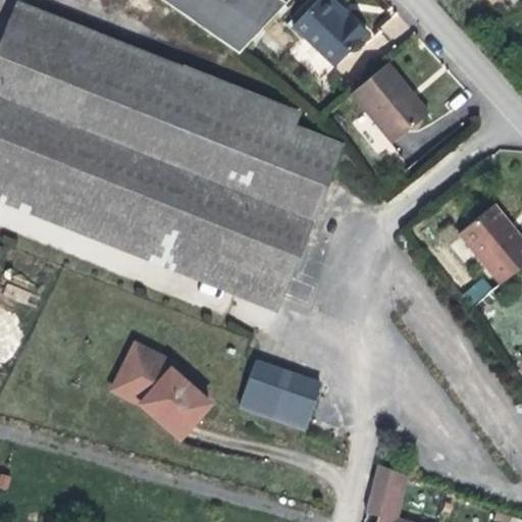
[(283,298),(347,132),(28,0),(19,0),(0,46),(0,184),(273,294),(283,298)]
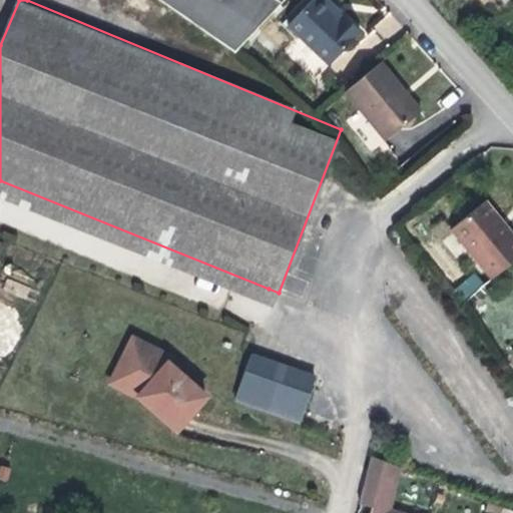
[(154,0),(234,55),(287,0),(154,0)]
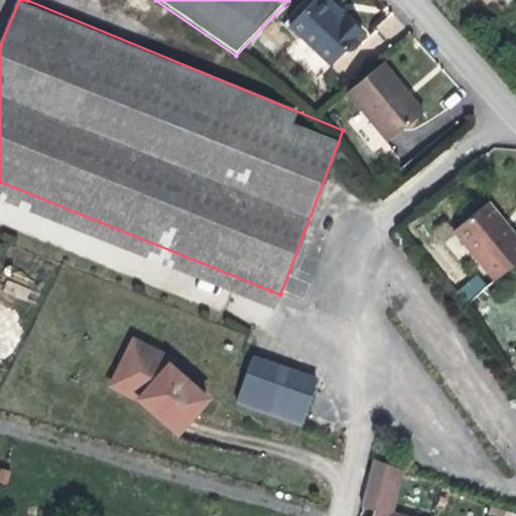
[(350,15),(345,20),(324,0),(319,0),(292,29),(333,67),(367,30),(350,15)]
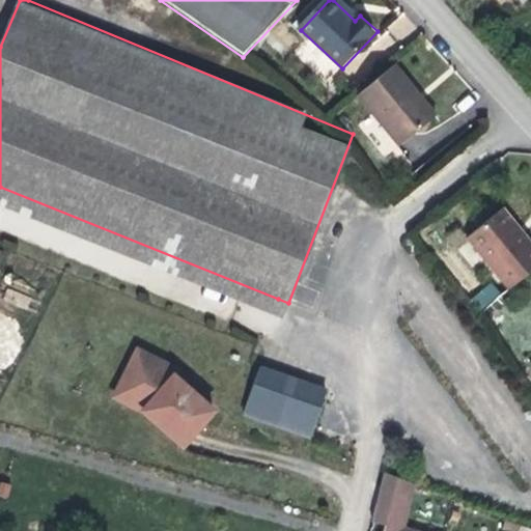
[(333,0),(355,21),(360,16),(351,6),(343,0),(333,0)]
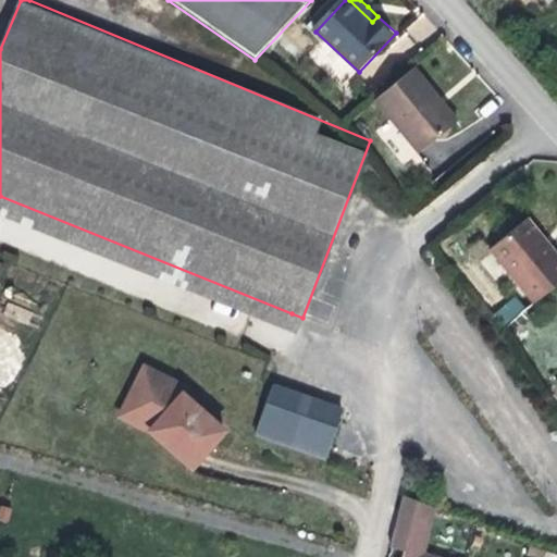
[(442,101),(416,70),(374,103),(419,157),(459,123),(442,101)]
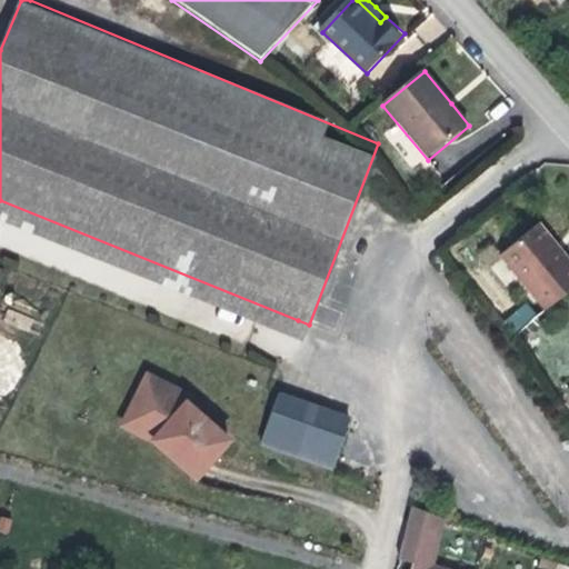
[(567,252),(546,227),(538,233),(559,258),(567,252)]
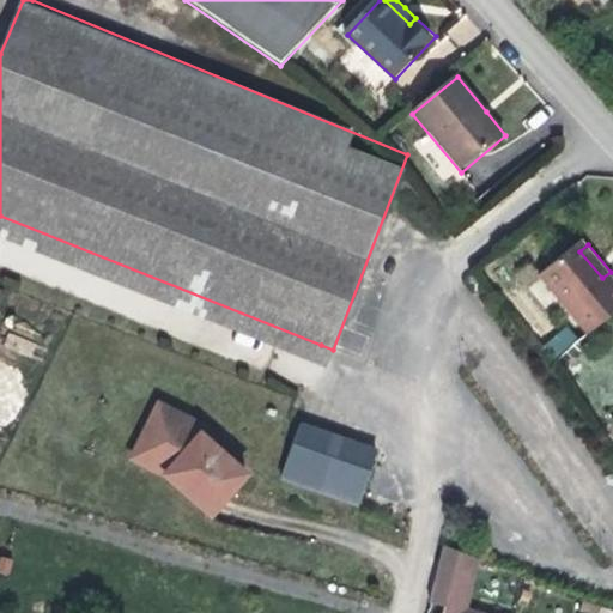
[(545,278),(592,337),(612,319),(612,274),(611,272),(602,278),(580,252),(545,278)]
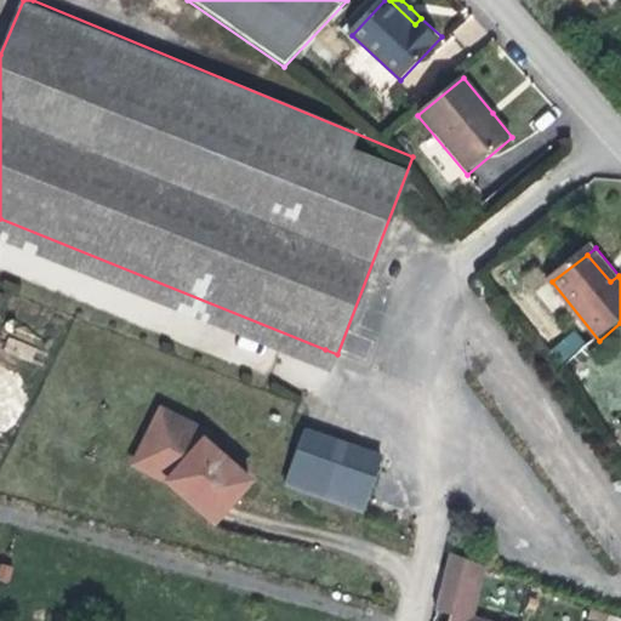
[(562,365),(586,345),(573,329),(550,351),(562,365)]
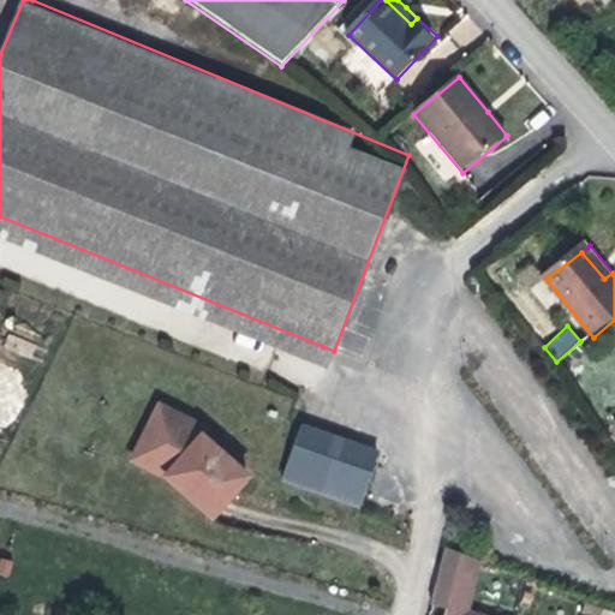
[(197,439),(203,433),(155,407),(135,448),(172,466),(161,478),(207,519),(243,478),(207,447),(197,439)]
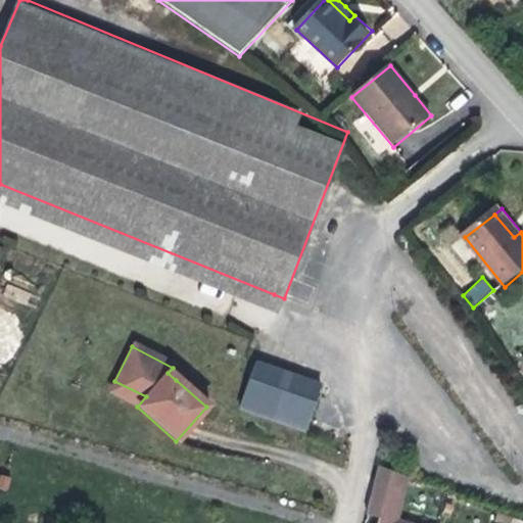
[(306,433),(323,385),(256,362),(242,409),(306,433)]
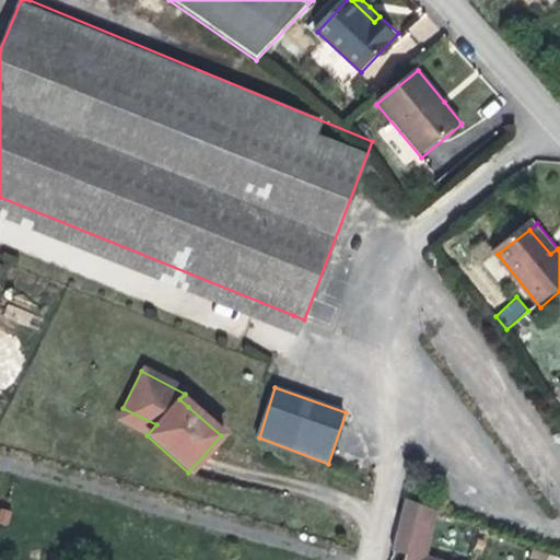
[(194,401),(185,394),(179,399),(188,407),(194,401)]
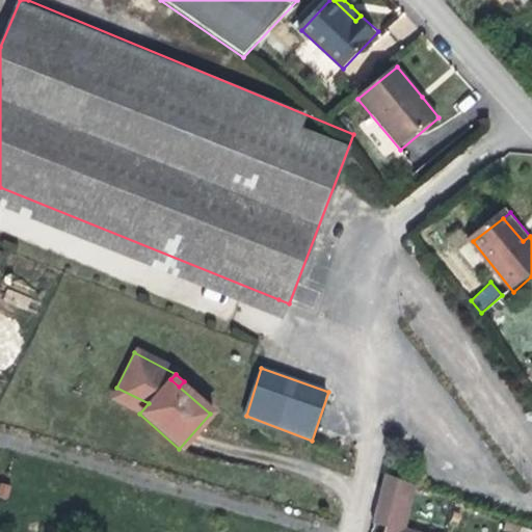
[(149,403),(116,388),(111,399),(139,414),(149,403)]
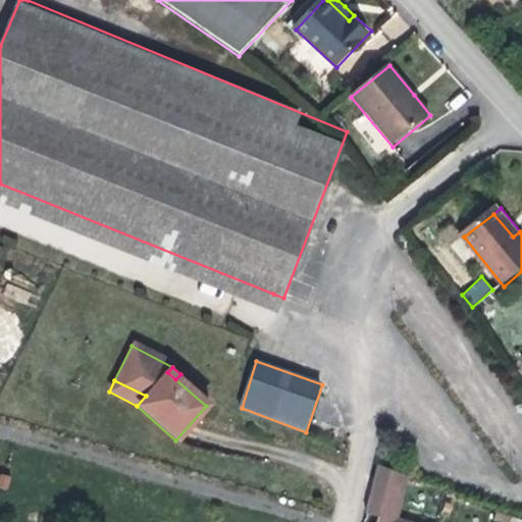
[(410,482),(377,471),(365,519),(374,521),(406,521),(398,518),(410,482)]
